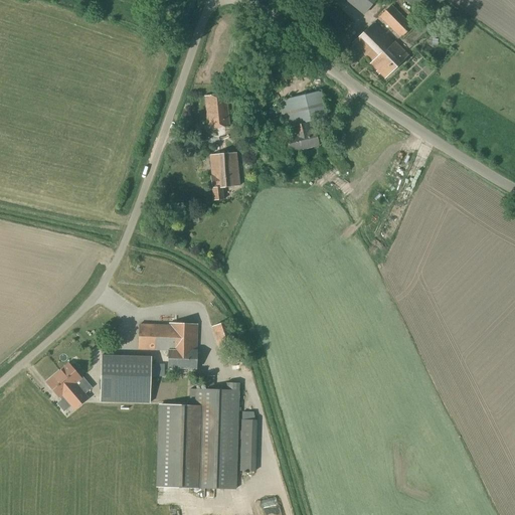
[(343,0),(363,16),(375,0),(343,0)]
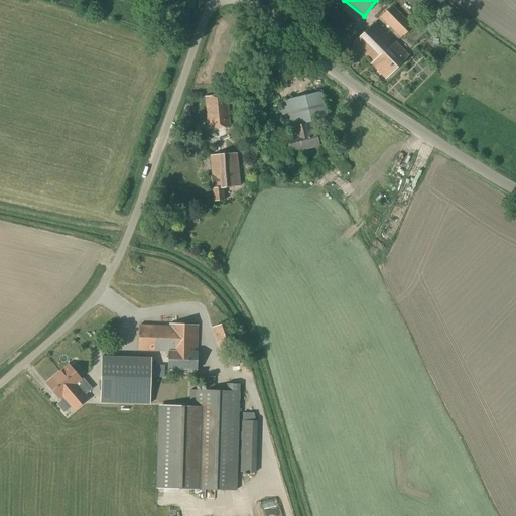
[(400,39),(413,26),(392,5),(379,17),(400,39)]
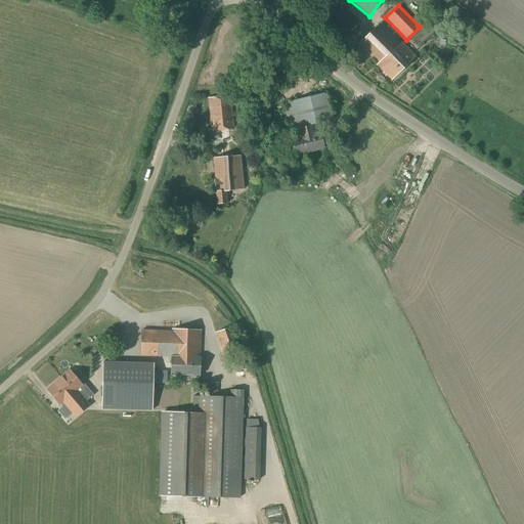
[(399,42),(380,23),(357,45),(377,64),(376,66),(391,80),(415,56),(400,42),(399,42)]
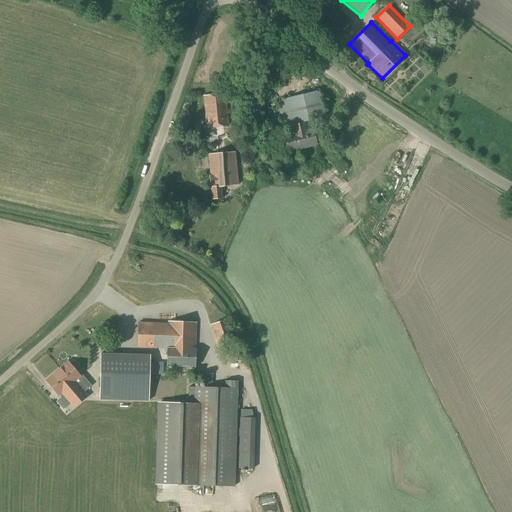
[(206,129),(229,126),(225,93),(202,96),(206,129)]
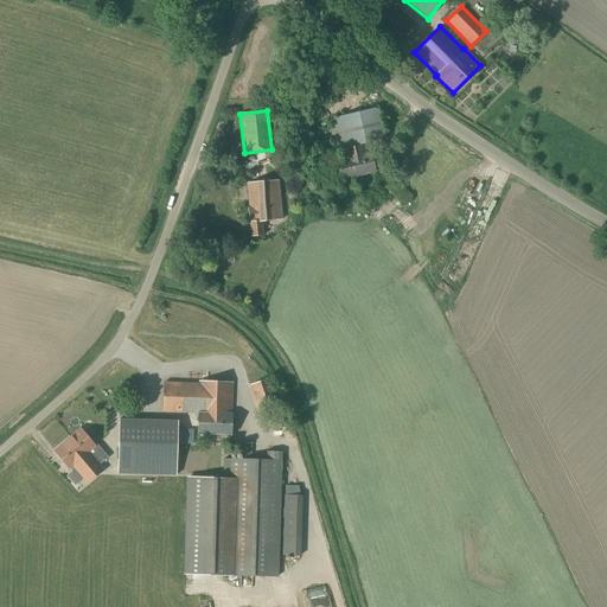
[(337,151),(340,163),(336,163),(340,180),(376,173),(371,154),(372,154),(371,152),(370,152),(369,144),(385,140),(378,110),(327,121),(334,152),(337,151)]
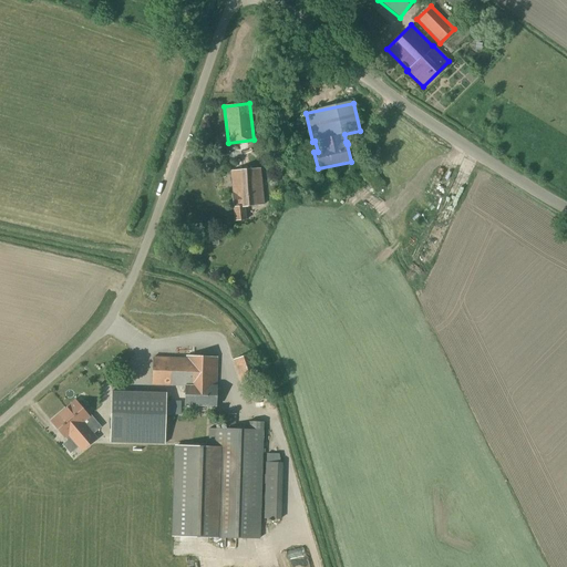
[(373,196),(385,185),(370,166),(357,177),(373,196)]
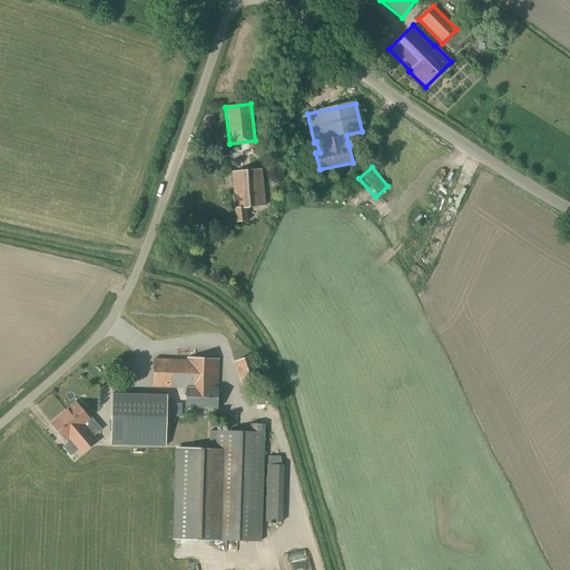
[(235,223),(248,222),(246,208),(265,206),(262,169),(232,173),(234,195),(233,195),(234,208),(233,208),(235,223)]
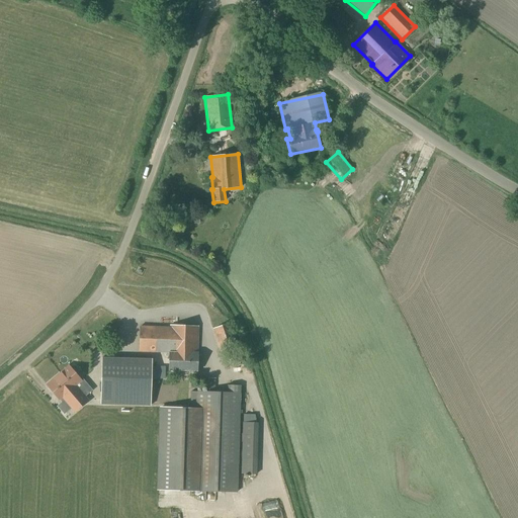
[(220,351),(237,345),(230,323),(212,329),(220,351)]
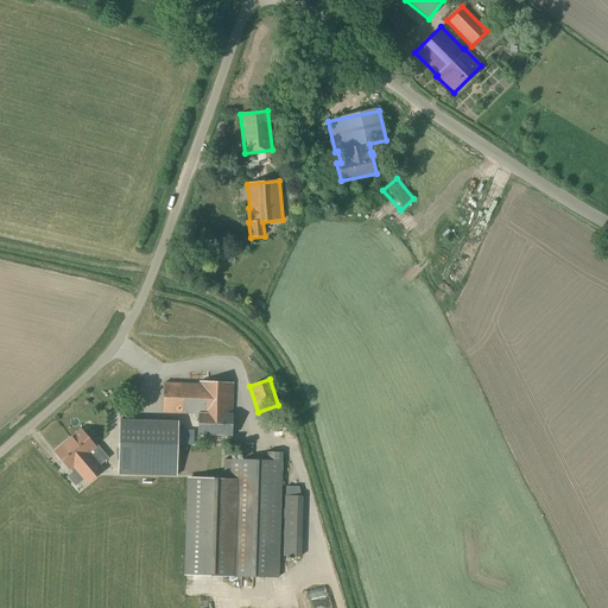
[(198,384),(164,382),(162,413),(197,415),(197,435),(232,436),(232,415),(233,384),(198,382),(198,384)]
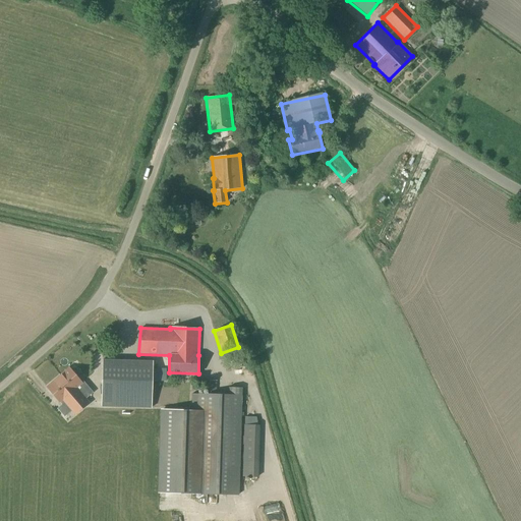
[(107,407),(146,408),(152,408),(153,360),(102,359),(101,406),(107,407)]
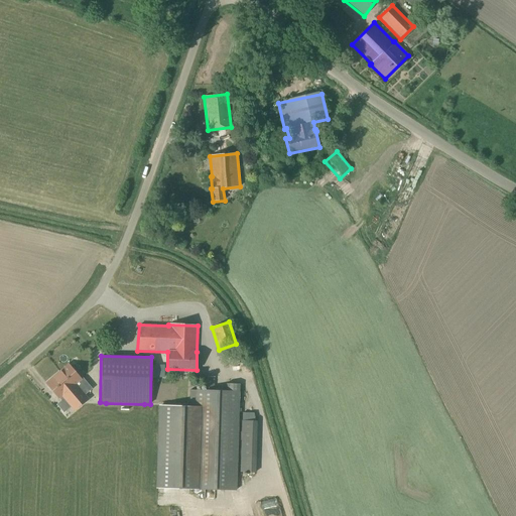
[(57,397),(60,394),(75,410),(88,399),(75,383),(81,378),(69,364),(46,383),(57,397)]
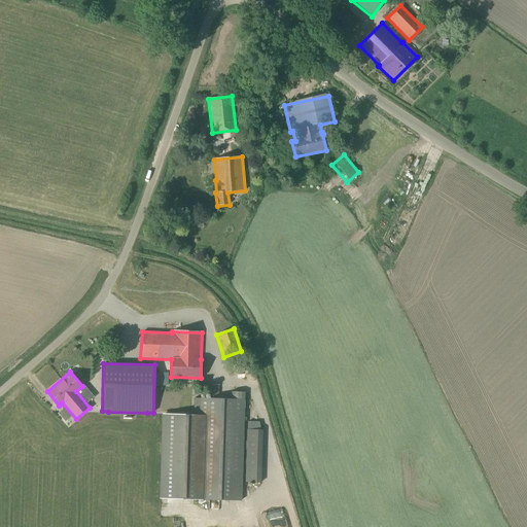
[(218,396),(219,386),(211,386),(210,396),(213,396),(218,396)]
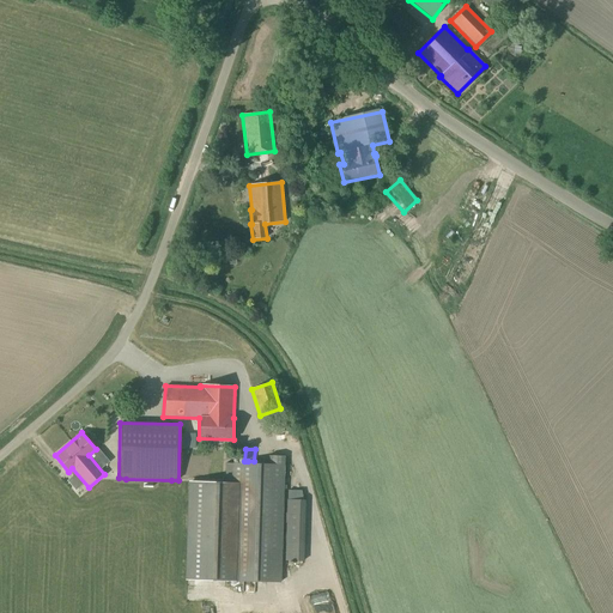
[(280,550),(284,465),(225,463),(225,483),(188,481),(186,580),(279,582),(280,550)]
